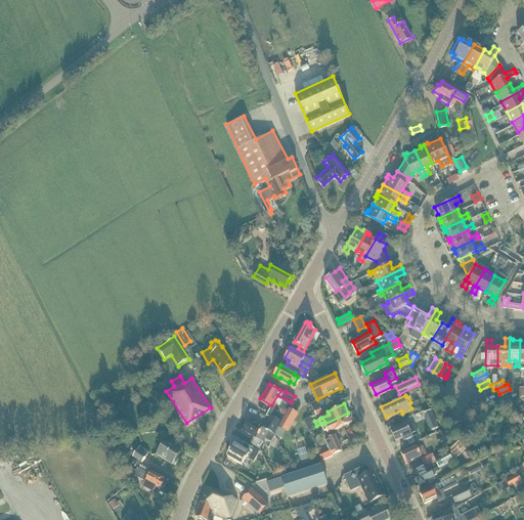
[(275,430),(274,432),(282,436),(286,429),(289,431),(299,412),(289,406),(288,407),(286,413),(280,421),(275,430)]
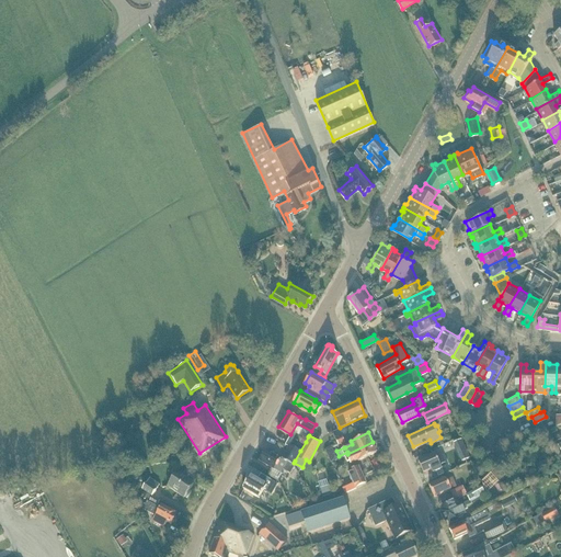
[(464,444),(460,436),(454,440),(457,446),(464,444)]
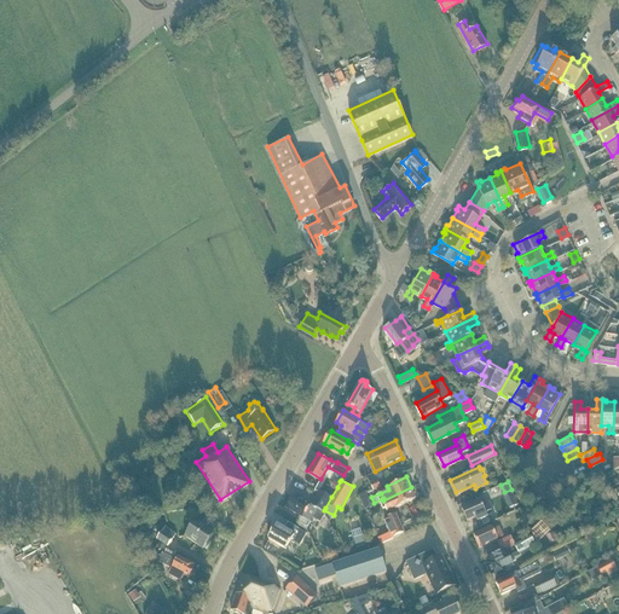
[(411,487),(383,500),(387,507),(394,503),(397,507),(416,497),(411,487)]
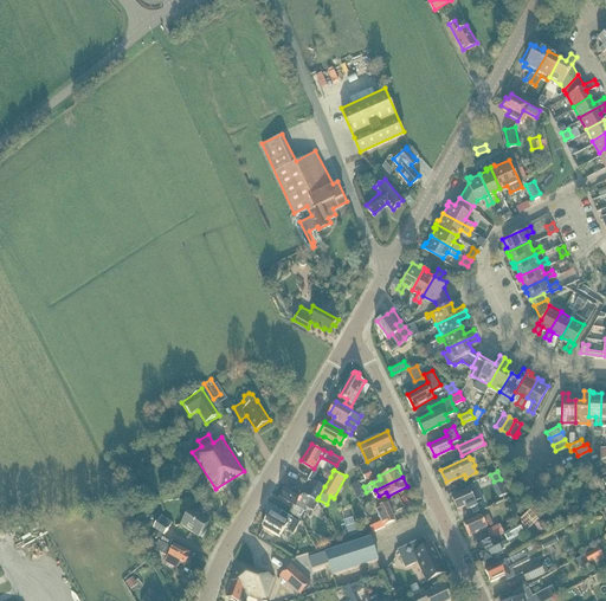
[(305,492),(317,499),(318,497),(324,486),(313,479),(307,490),(305,492)]
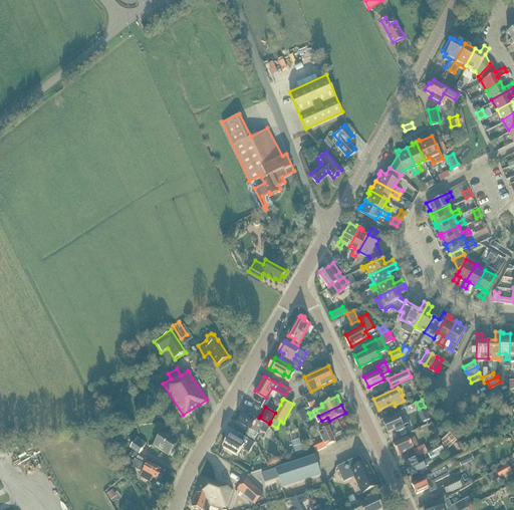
[(264,422),(264,423),(244,411),(238,420),(251,428),(253,425),(260,429),(261,428),(266,431),(269,426),(264,422)]
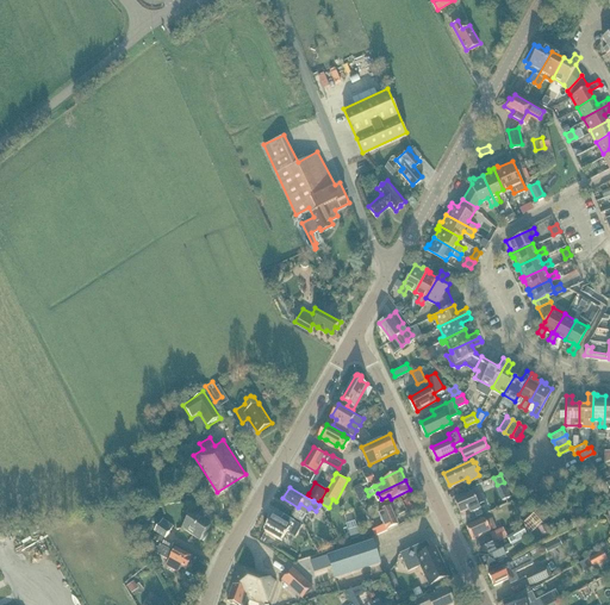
[(480,490),(474,492),(473,490),(455,498),(461,510),(470,506),(471,511),(481,506),(479,501),(484,499),(480,490)]
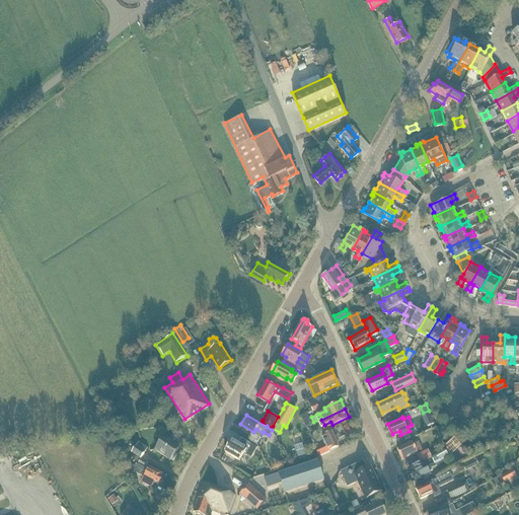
[(323,434),(329,449),(339,444),(332,430),(323,434)]
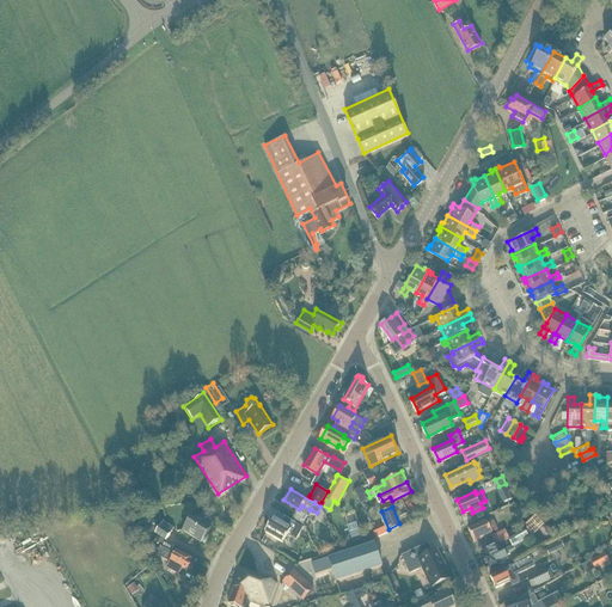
[(545,517),(540,509),(533,515),(537,522),(545,517)]
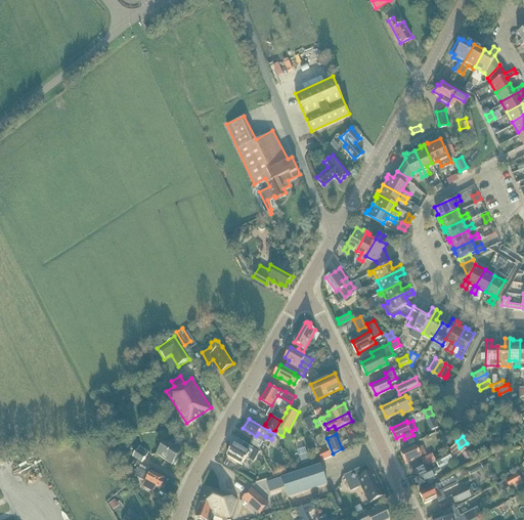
[(177,456),(181,449),(165,438),(157,451),(172,462),(173,462),(174,463),(178,457),(177,456)]
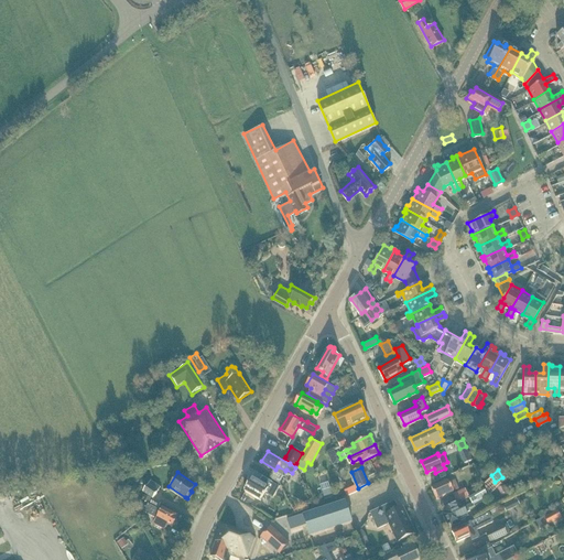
[(273,496),(279,485),(280,485),(269,478),(264,485),(252,477),(246,490),(261,498),(266,491),(273,496)]
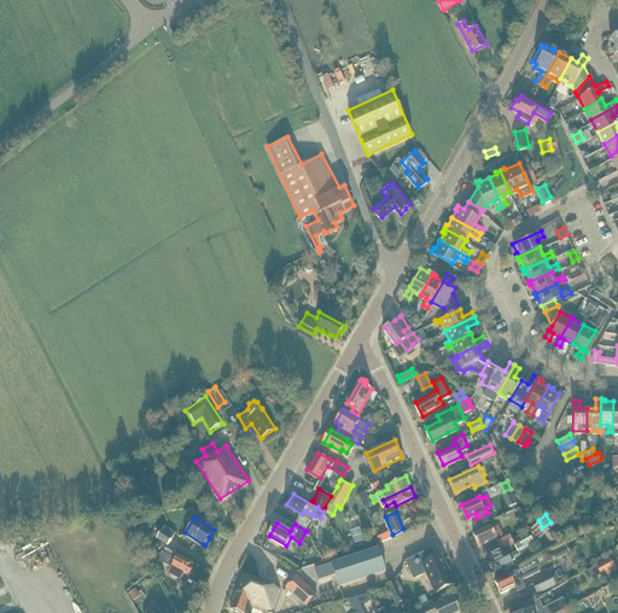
[(478,543),(502,532),(499,523),(493,525),(491,523),(473,531),(478,543)]
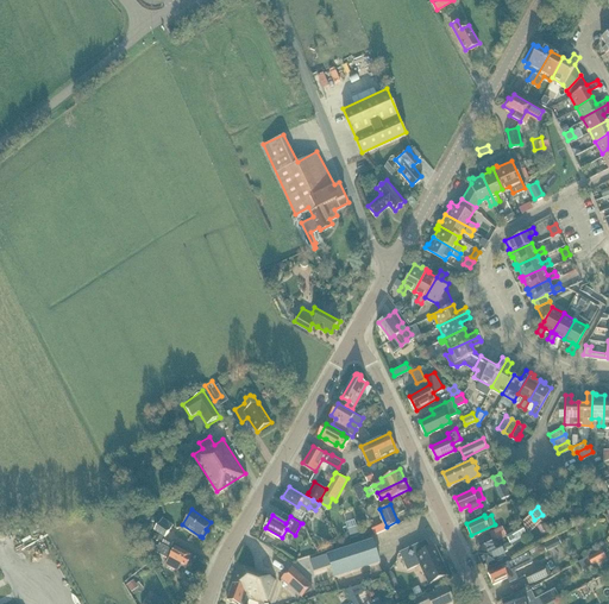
[(165,535),(173,523),(163,516),(155,527),(165,535)]
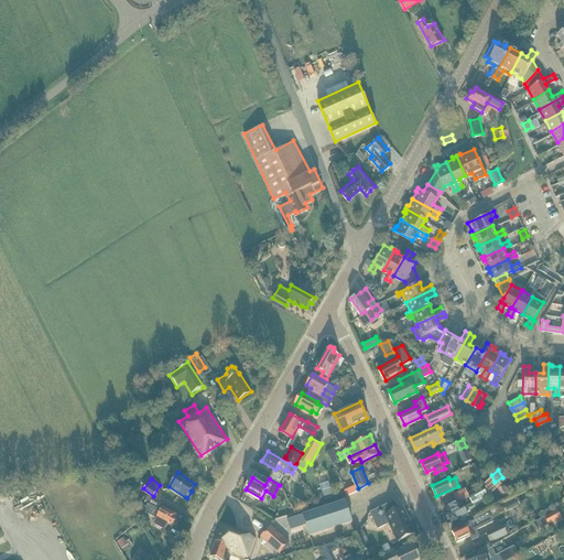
[(340,493),(351,488),(349,482),(338,486),(340,493)]
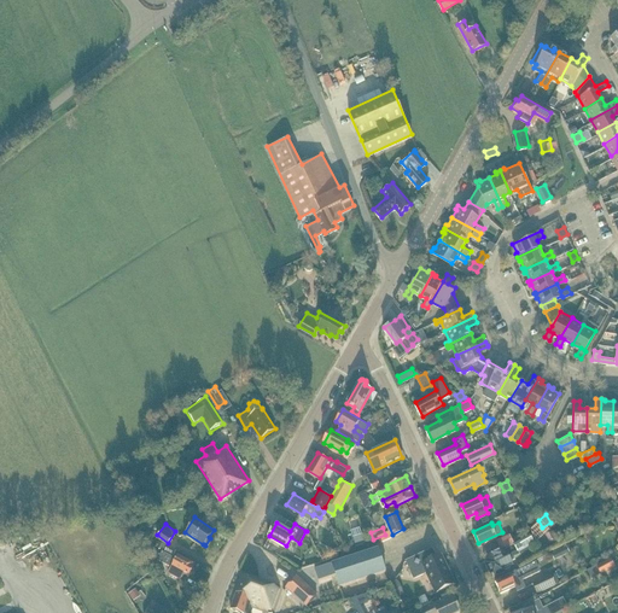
[(362,531),(353,535),(356,543),(365,541),(362,531)]
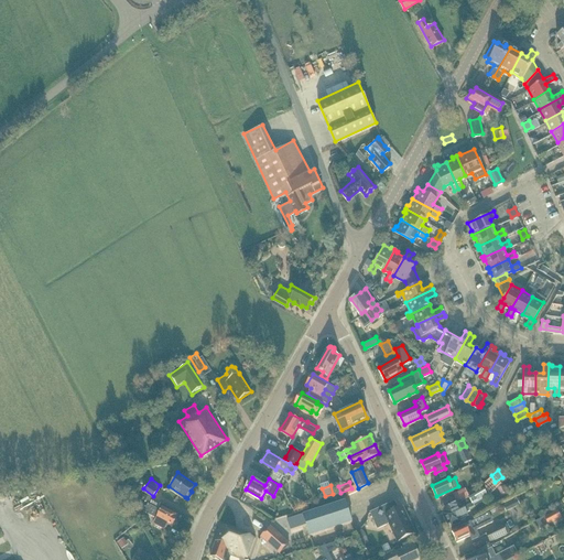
[(449,524),(456,521),(456,520),(465,516),(466,515),(468,514),(466,509),(469,508),(469,506),(474,503),(473,502),(488,493),(483,486),(462,499),(445,506),(442,507),(449,524)]
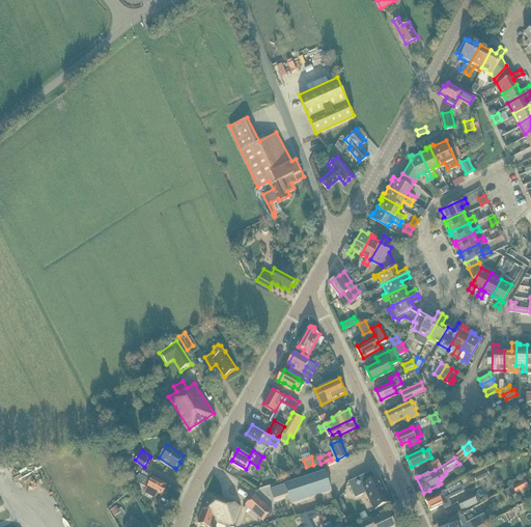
[(426,462),(429,470),(440,465),(437,458),(426,462)]
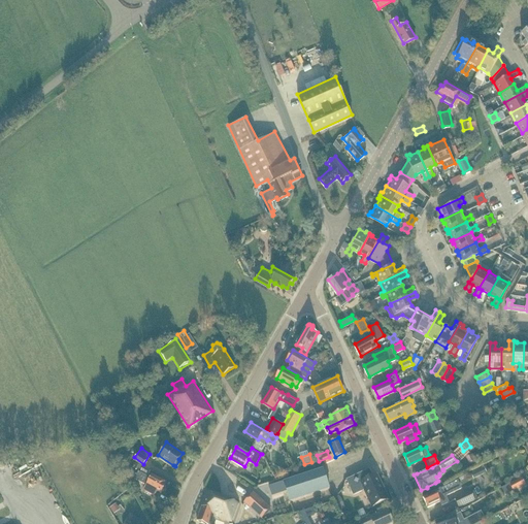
[(150,477),(146,475),(151,468),(138,461),(135,466),(140,469),(138,468),(135,476),(146,483),(143,488),(154,493),(157,488),(161,490),(165,482),(164,482),(165,480),(153,472),(150,477)]
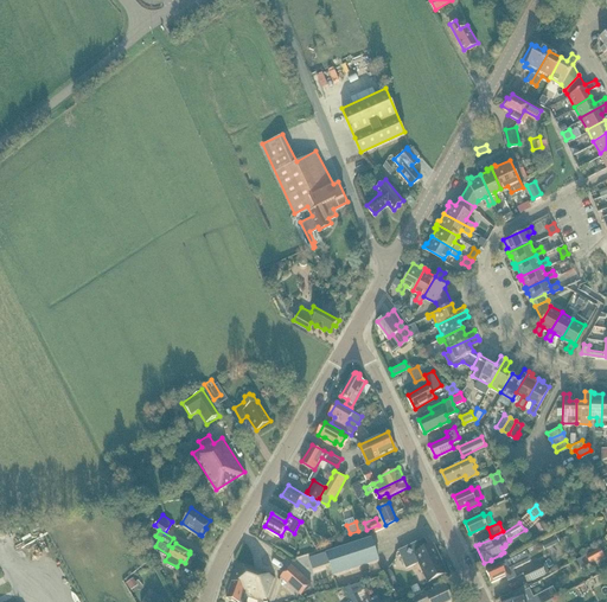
[(152,536),(144,539),(147,545),(154,542),(152,536)]
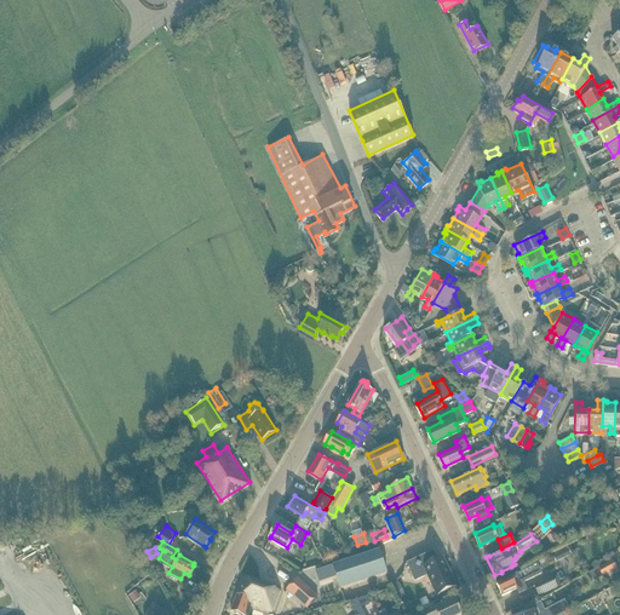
[(560,547),(552,551),(556,558),(563,555),(560,547)]
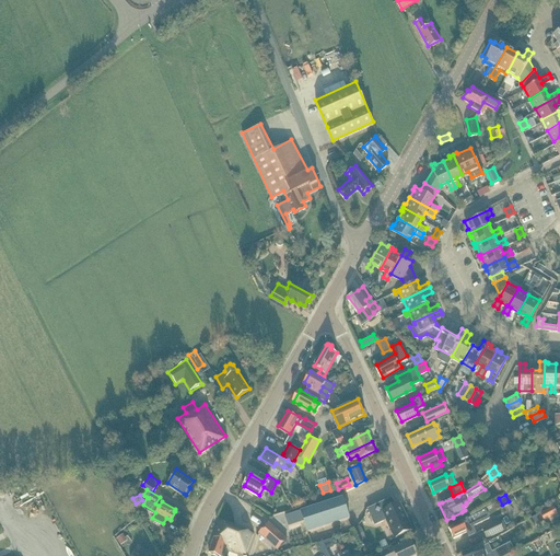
[(308,530),(349,517),(350,517),(343,496),(286,514),(289,525),(305,520),(308,530)]
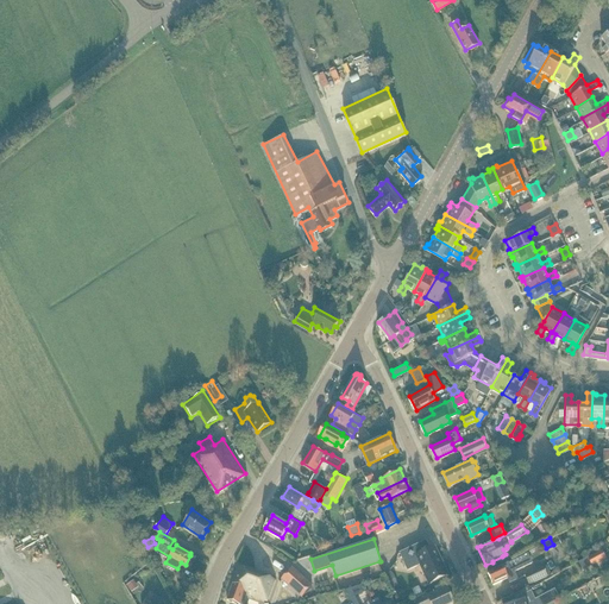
[(401,551),(409,567),(421,562),(431,582),(449,573),(435,545),(429,548),(425,539),(401,551)]
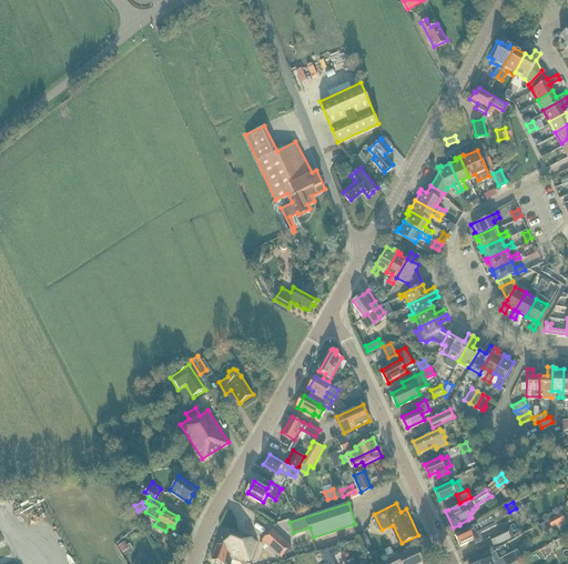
[(560,511),(548,519),(553,525),(565,519),(560,511)]
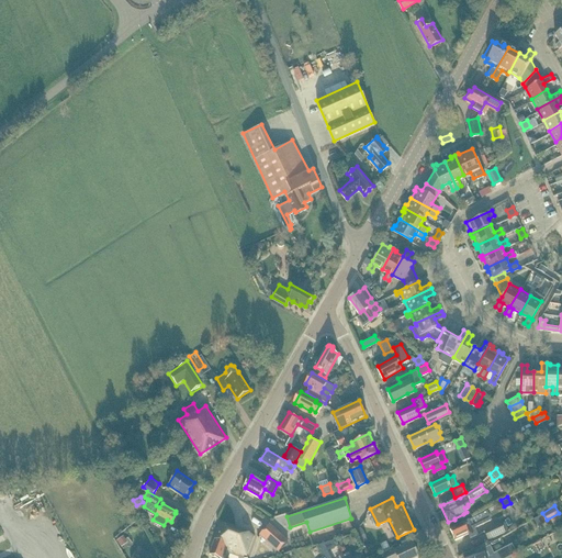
[(464,520),(450,526),(456,537),(469,532),(470,535),(478,532),(474,525),(491,517),(486,509),(476,514),(469,517),(464,520)]
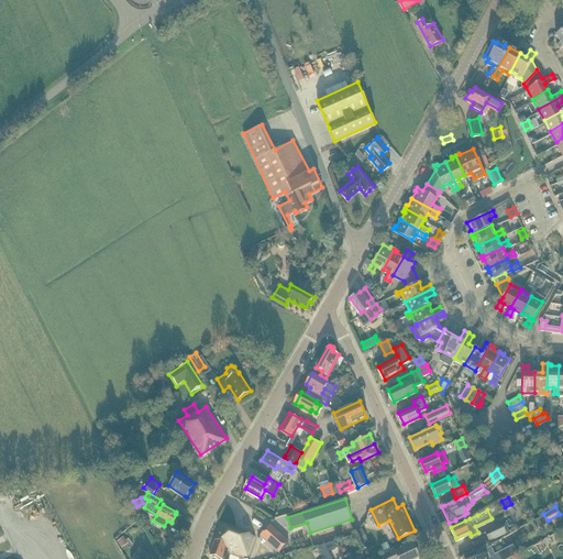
[(503,522),(486,529),(489,538),(506,530),(503,522)]
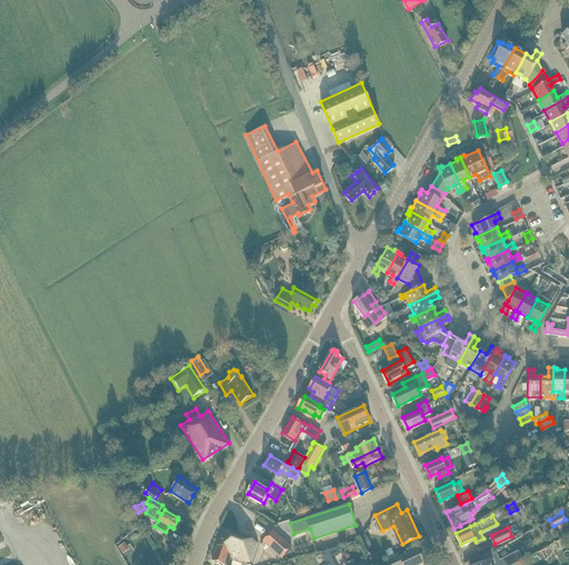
[(257,541),(225,528),(212,559),(227,564),(231,553),(250,559),(257,541)]
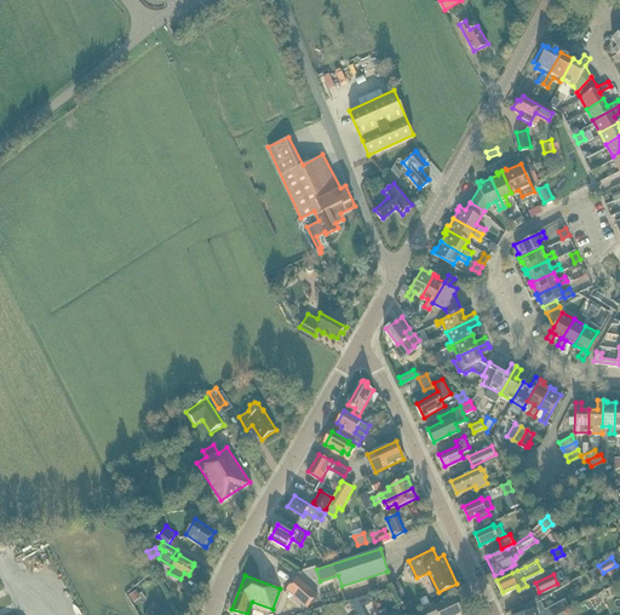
[(317,593),(297,575),(286,587),(296,595),(300,590),(311,601),(317,593)]
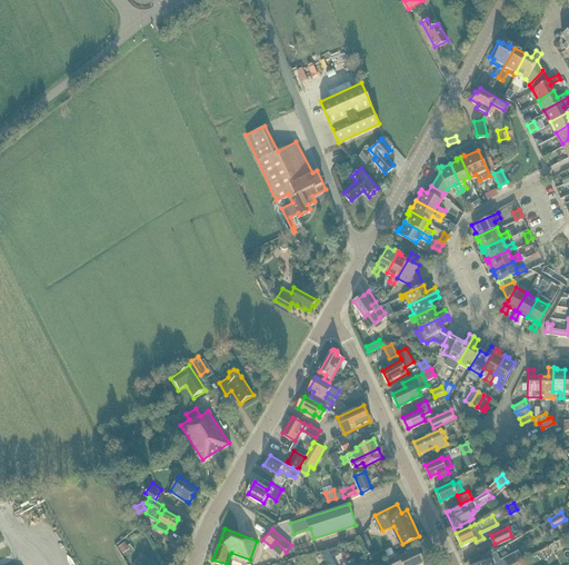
[(419,564),(423,563),(417,549),(401,556),(399,554),(387,559),(389,564),(419,564)]
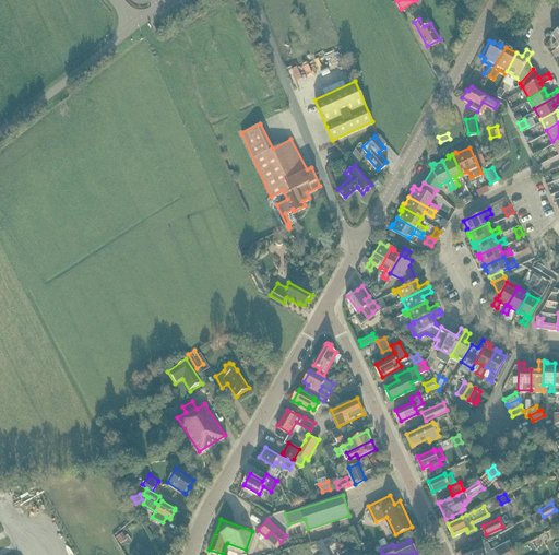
[(498,554),(499,554),(495,547),(491,548),(487,541),(462,553),(462,554),(498,554)]
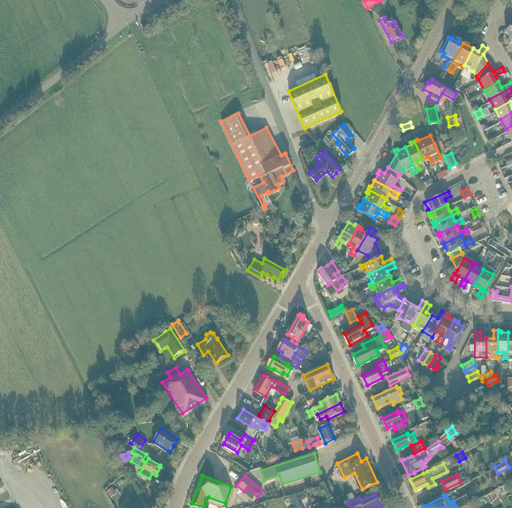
[(135,507),(138,503),(126,496),(119,507),(120,507),(135,507)]
